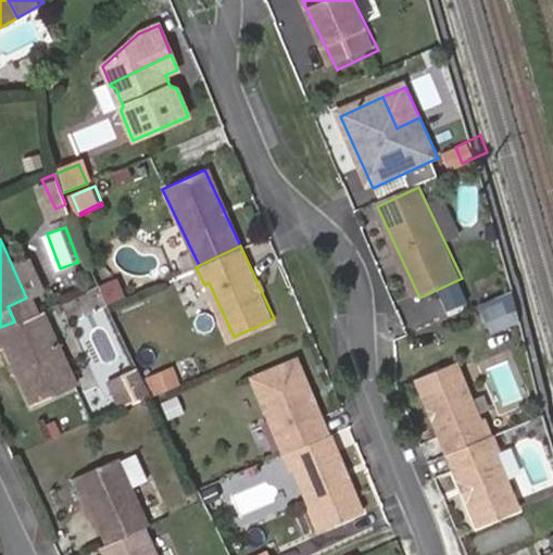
[(13,268),(26,298),(44,290),(30,261),(13,268)]
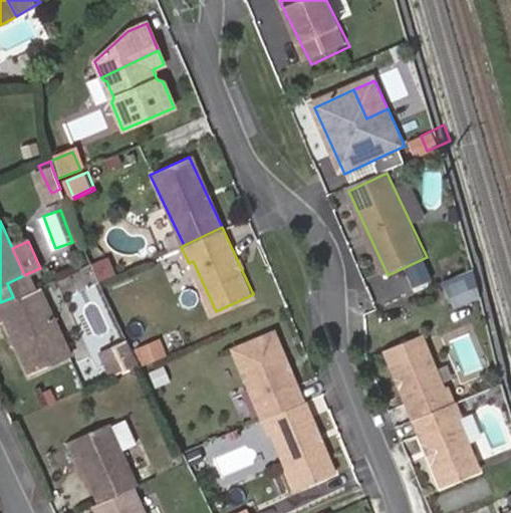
[(469,268),(463,253),(439,263),(446,278),(469,268)]
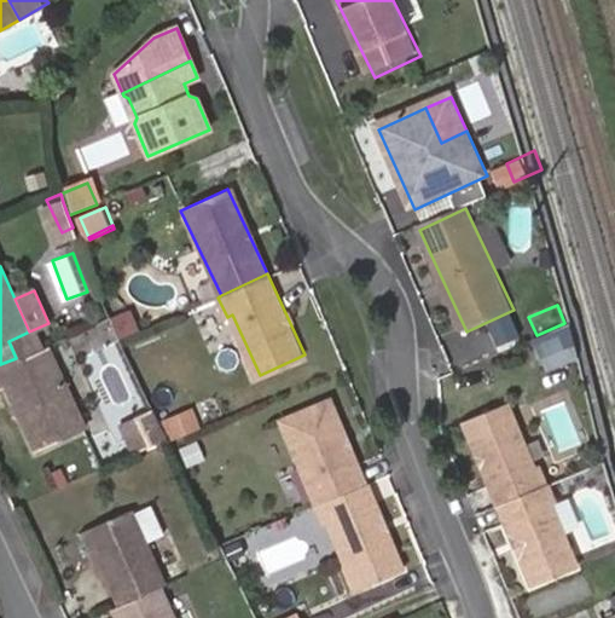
[(81,351),(111,339),(105,323),(75,335),(81,351)]
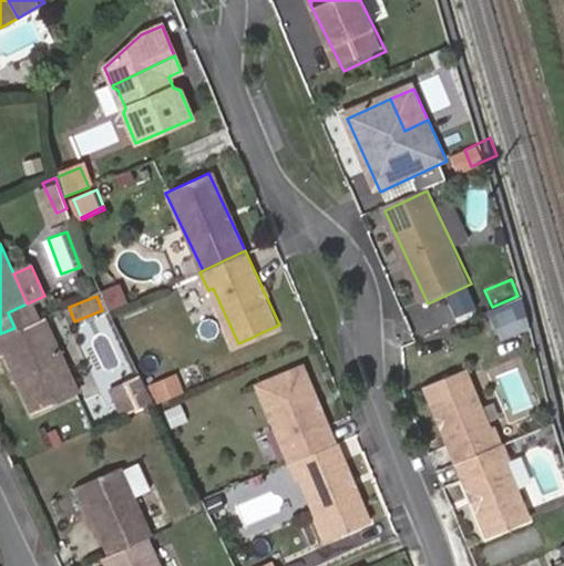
[(34,319),(27,304),(8,312),(14,328),(34,319)]
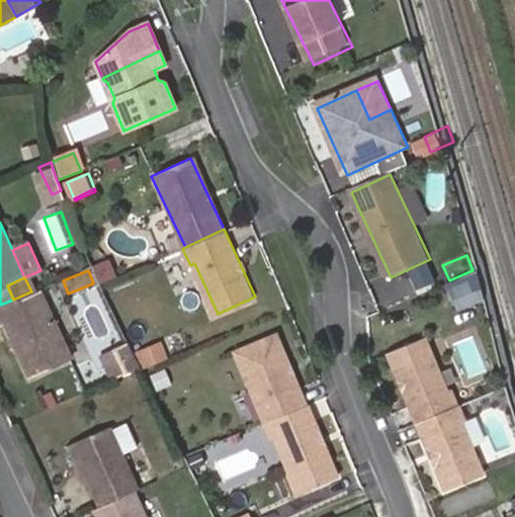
[(13,299),(0,305),(0,323),(6,321),(13,337),(16,344),(31,375),(70,358),(37,288),(31,291),(13,299)]
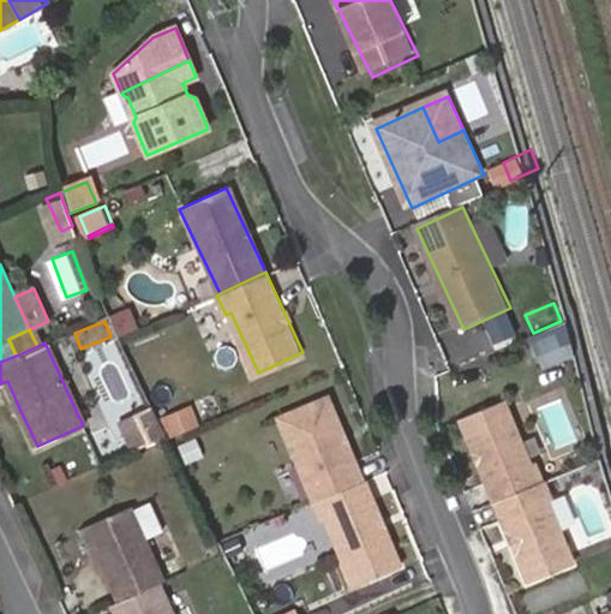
[(323,397),(276,418),(315,501),(365,478),(355,458),(352,460),(323,397)]
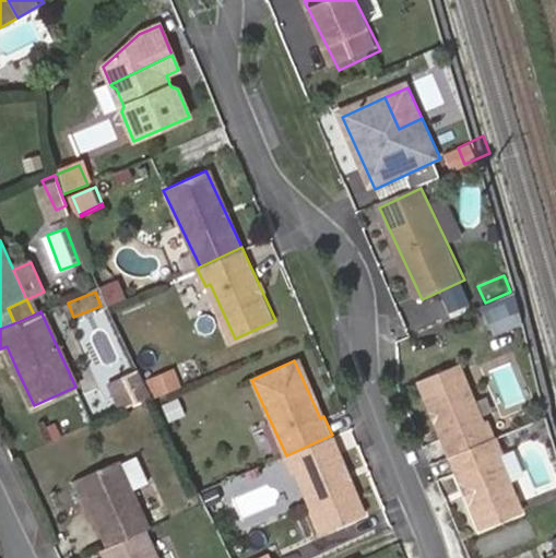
[(126,389),(146,379),(140,367),(119,377),(126,389)]
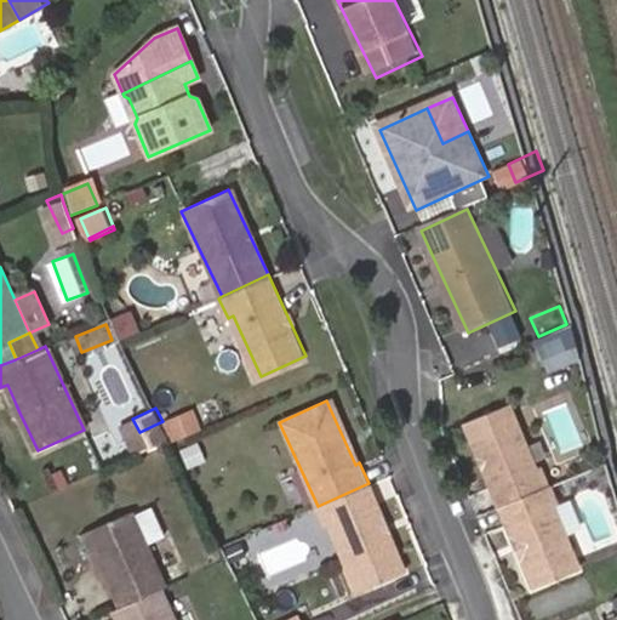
[(206,430),(195,409),(163,421),(169,434),(175,445),(206,430)]
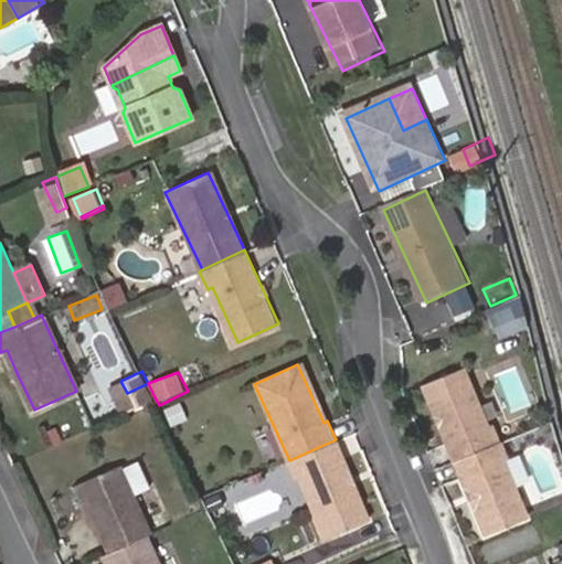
[(422,390),(456,465),(500,444),(492,427),(488,428),(462,372),(422,390)]
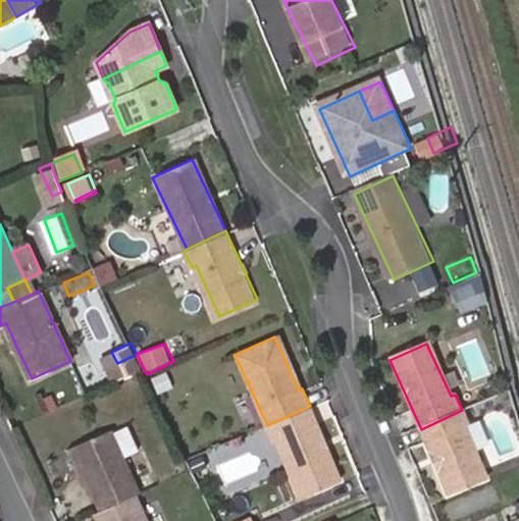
[(137,354),(117,363),(122,374),(142,365),(137,354)]
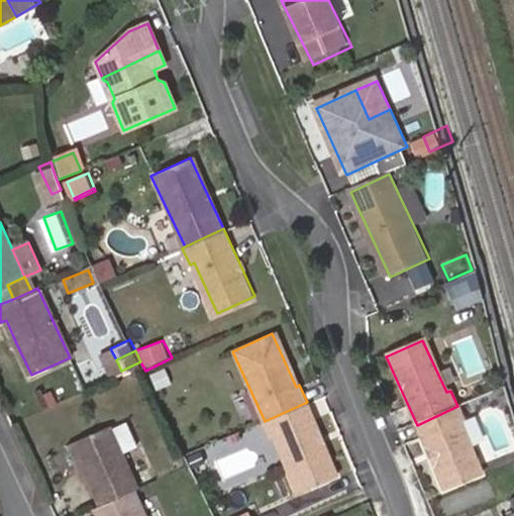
[(151,371),(157,388),(173,384),(168,366),(151,371)]
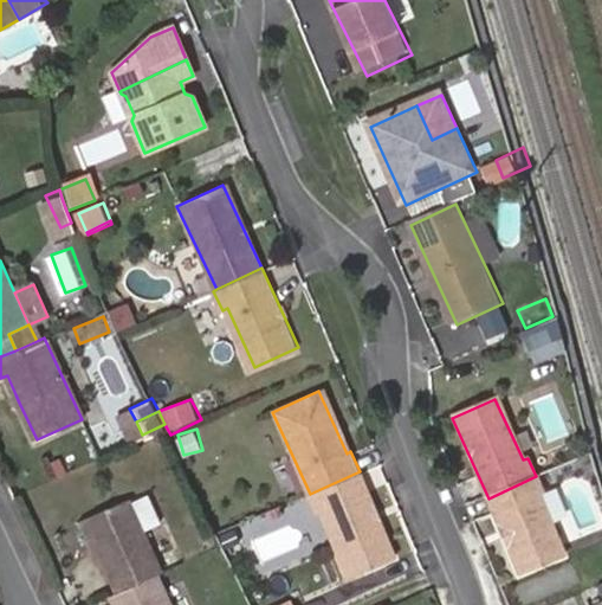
[(323,510),(353,575),(399,554),(360,471),(310,494),(318,513),(323,510)]
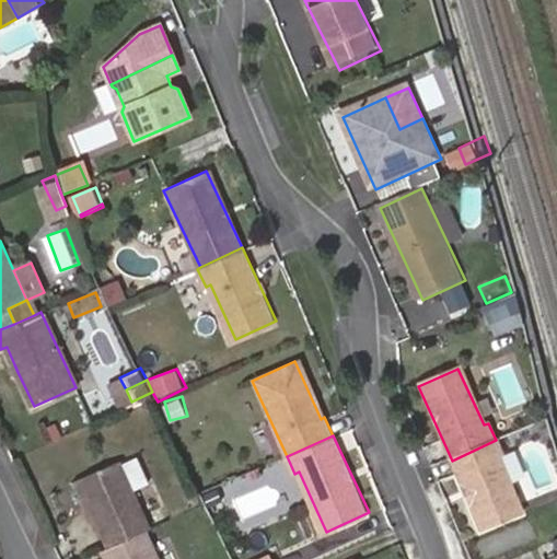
[(496,440),(452,461),(486,533),(526,514),(501,458),(505,456),(497,440),(496,440)]
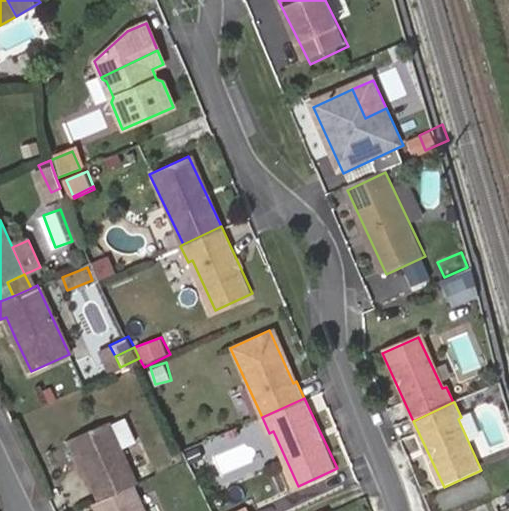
[(108,424),(112,434),(119,447),(135,440),(124,416),(108,424)]
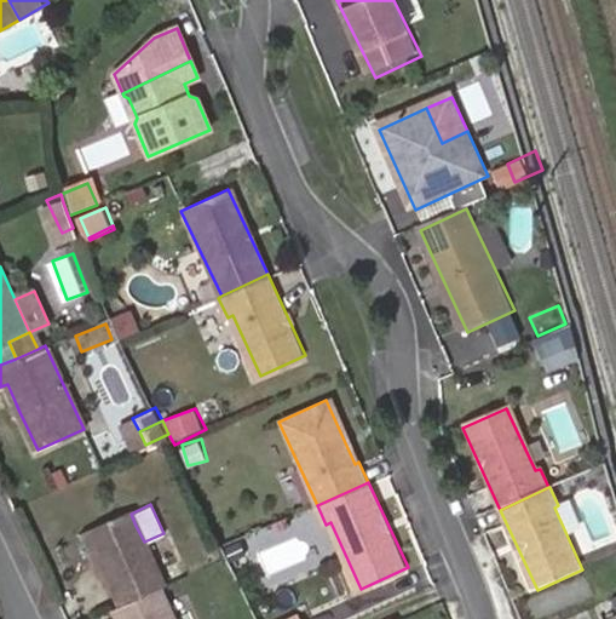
[(159,584),(162,583),(144,542),(136,526),(131,514),(130,511),(79,534),(96,572),(103,568),(119,603),(159,584)]
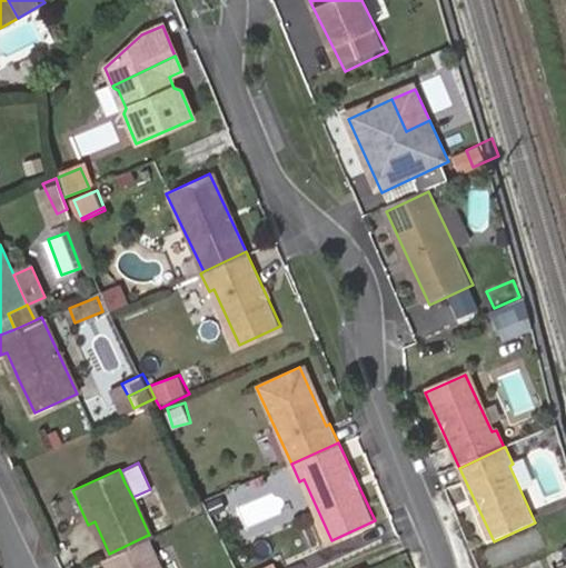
[(247,526),(284,512),(276,492),(240,506),(247,526)]
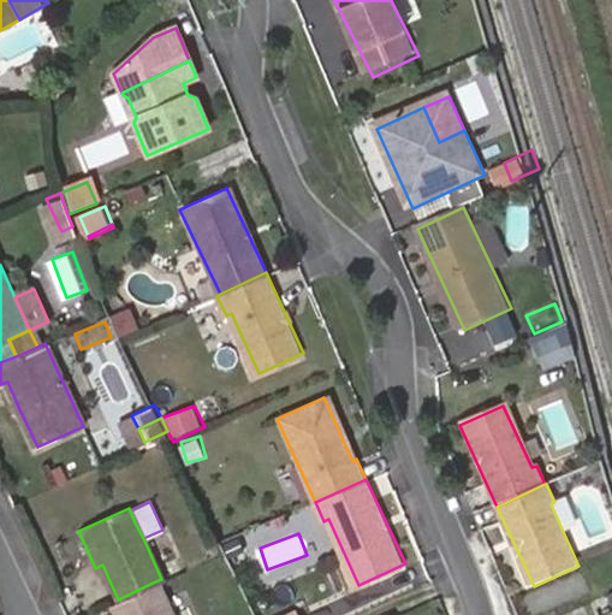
[(118,599),(112,603),(117,614),(174,614),(158,580),(118,599)]
